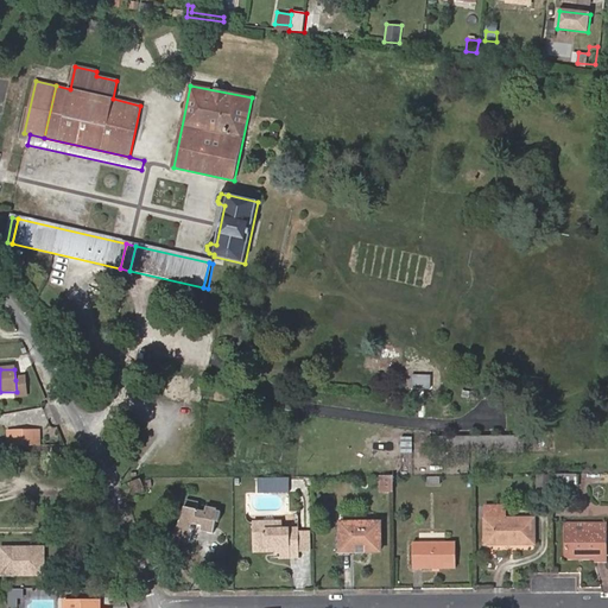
[(26,397),(25,379),(16,380),(17,392),(17,398),(26,397)]
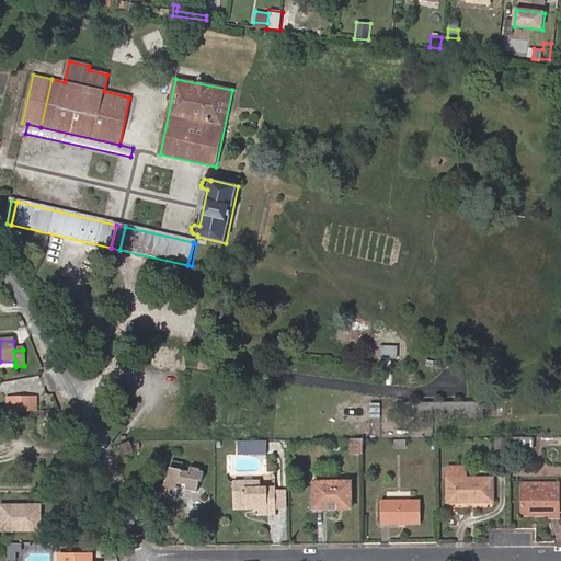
[(10,411),(41,412),(42,398),(10,397),(10,411)]
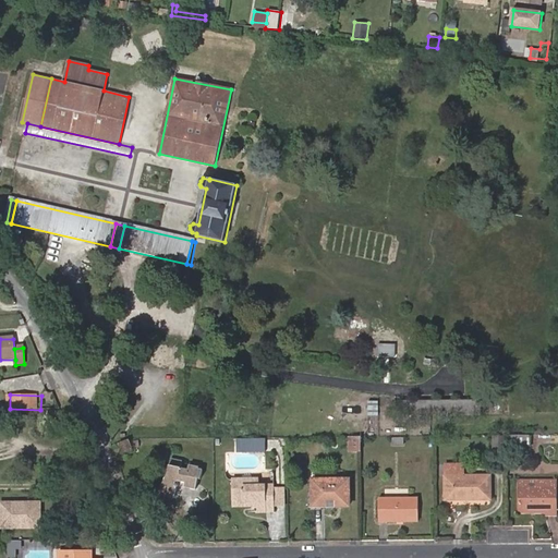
[(365,415),(377,415),(377,400),(366,400),(365,415)]
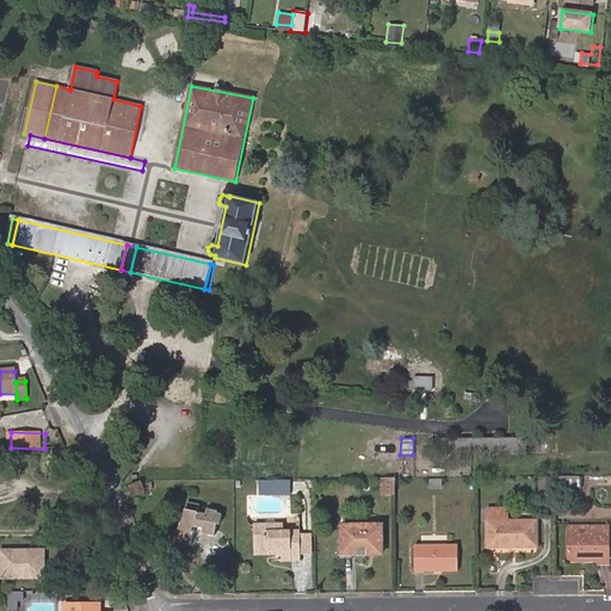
[(395,477),(381,479),(381,493),(395,493),(395,477)]
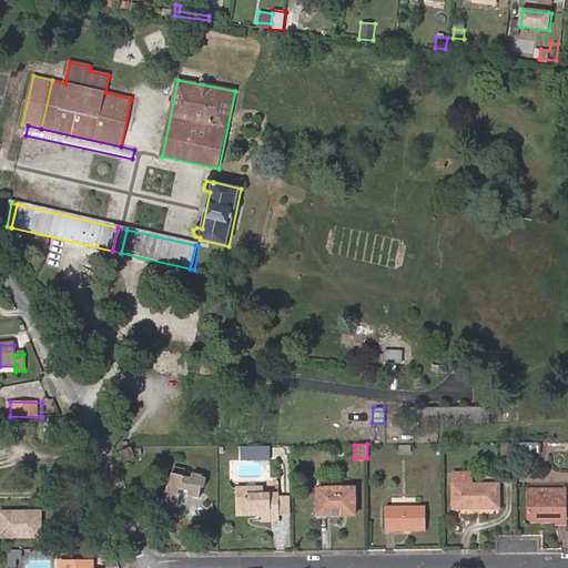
[(409,444),(398,445),(399,453),(411,452),(409,444)]
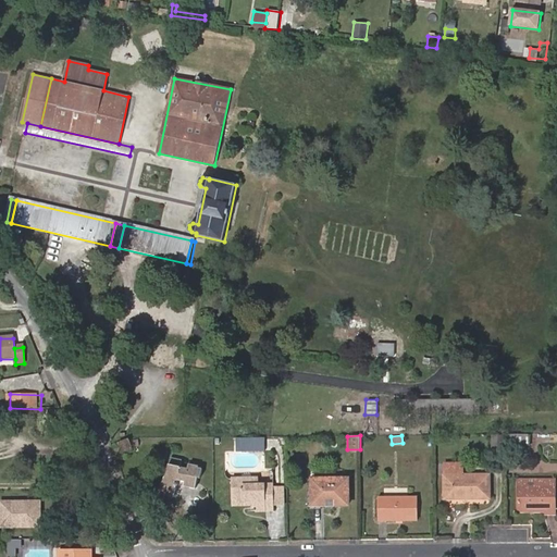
[(267,452),(267,436),(236,437),(236,452),(267,452)]
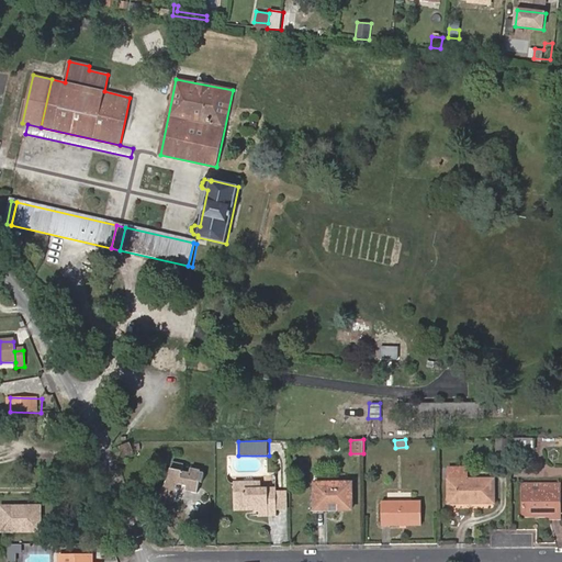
[(130,442),(119,446),(123,457),(134,453),(130,442)]
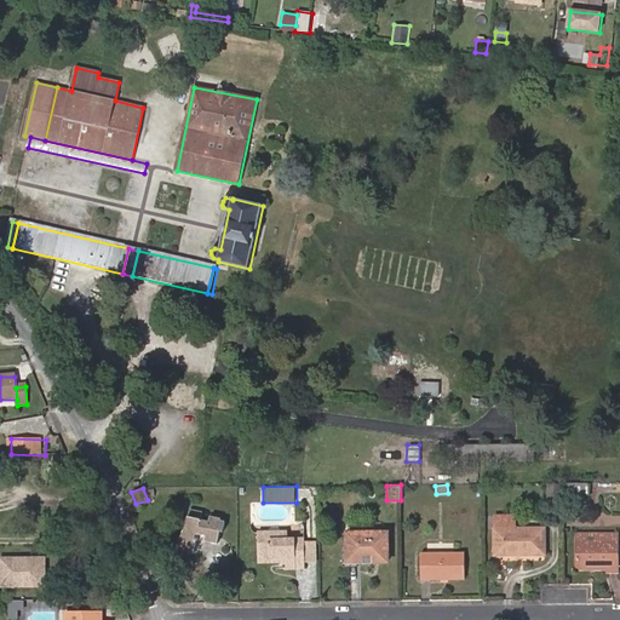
[(194,554),(197,535),(206,537),(205,541),(217,544),(220,532),(223,532),(225,522),(222,521),(222,520),(211,517),(210,522),(201,520),(202,512),(190,510),(185,530),(174,549),(194,554)]
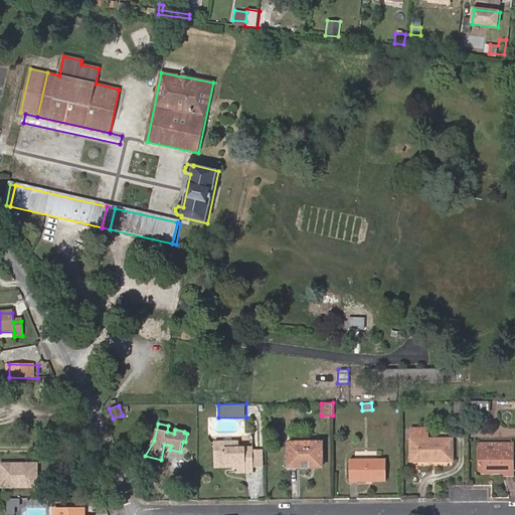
[(428,428),(412,428),(412,460),(453,460),(452,439),(428,439),(428,428)]
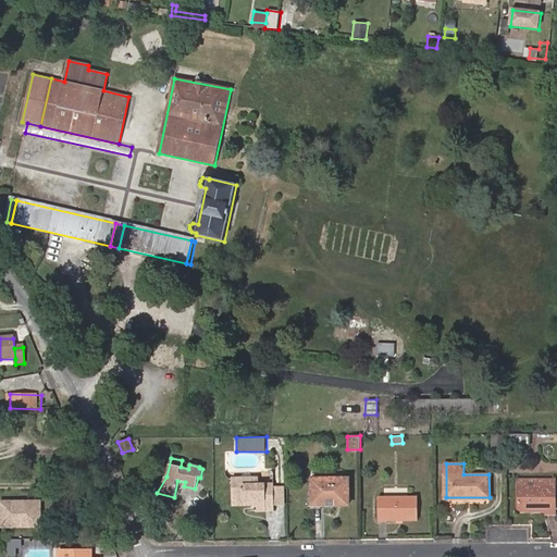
[(258,500),(258,507),(258,511),(273,511),(273,505),(273,489),(273,484),(258,484),(258,478),(233,479),(233,500),(258,500)]
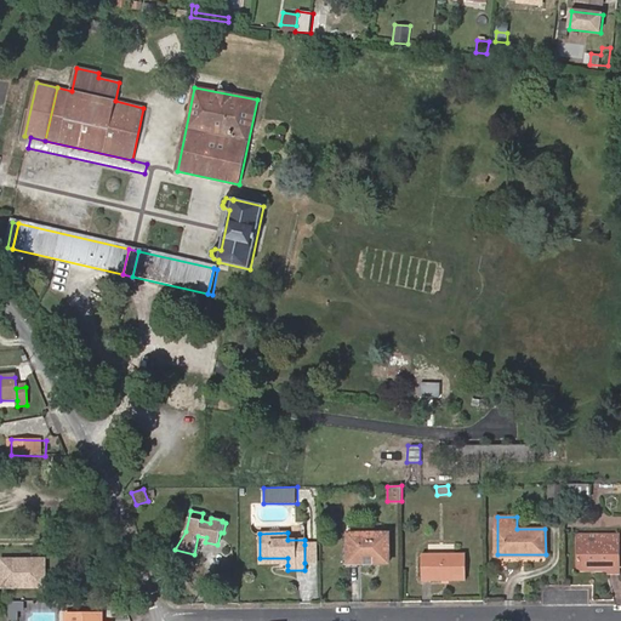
[(348,533),(343,533),(343,568),(375,569),(375,564),(348,563),(348,533)]
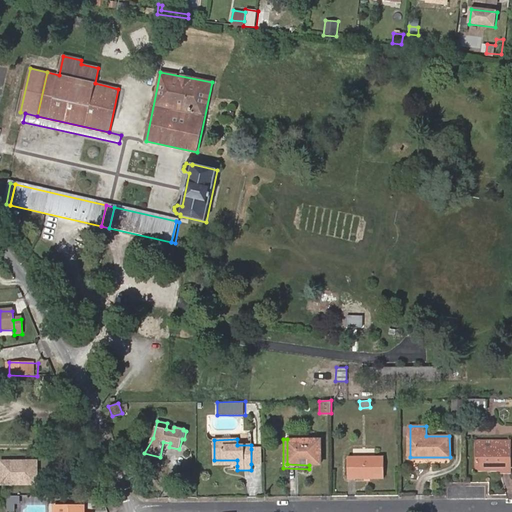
[(321,439),(287,439),(287,464),(309,465),(321,465),(321,439)]
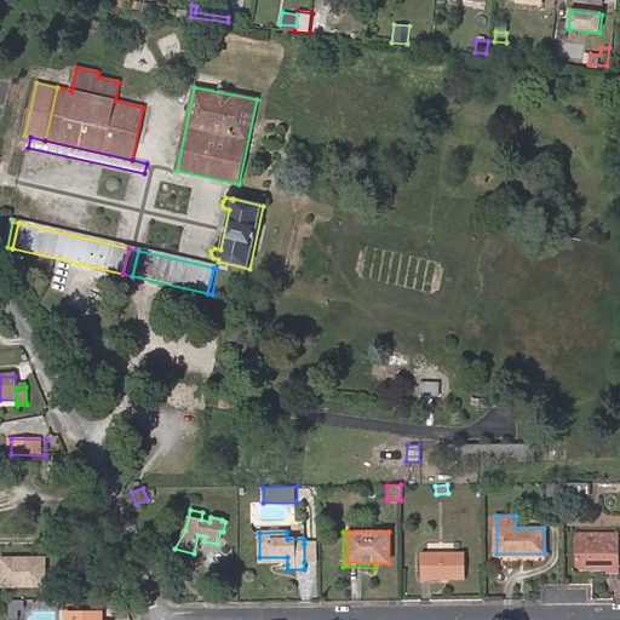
[(304,544),(304,562),(317,562),(316,543),(304,544)]
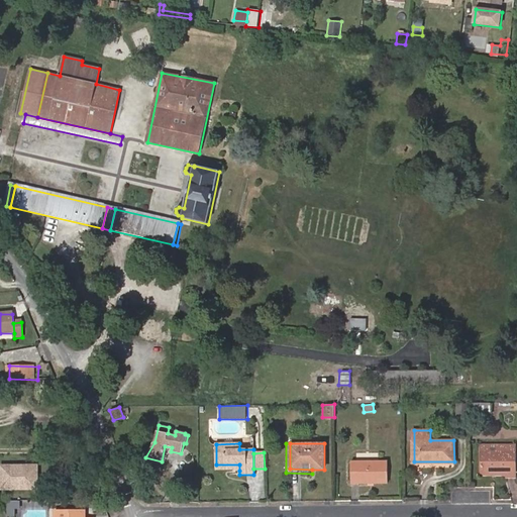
[(516,452),(482,452),(482,475),(507,476),(507,478),(515,478),(516,452)]
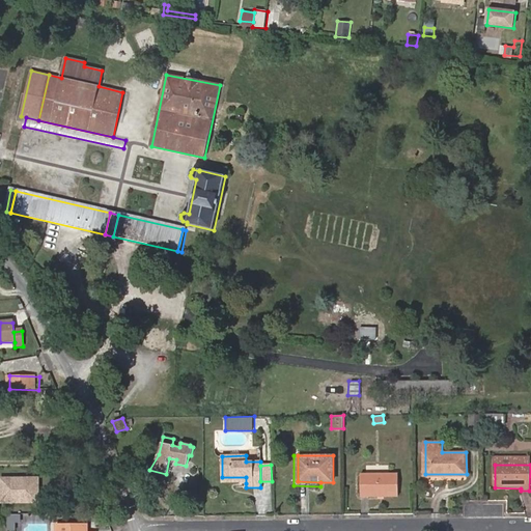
[(361,474),(362,496),(397,496),(397,474),(361,474)]
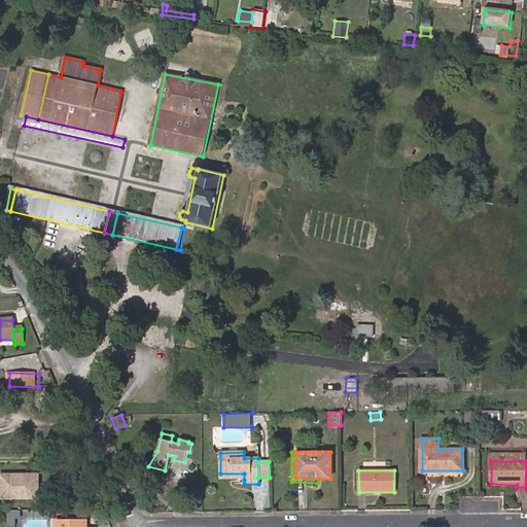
[(38,480),(0,480),(0,503),(25,503),(25,496),(30,496),(30,488),(38,488),(38,480)]
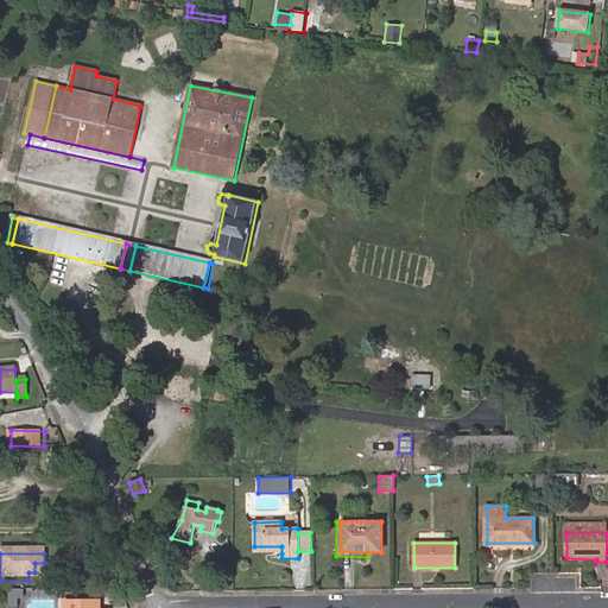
[(44,581),(44,563),(35,563),(35,572),(29,572),(29,581),(44,581)]
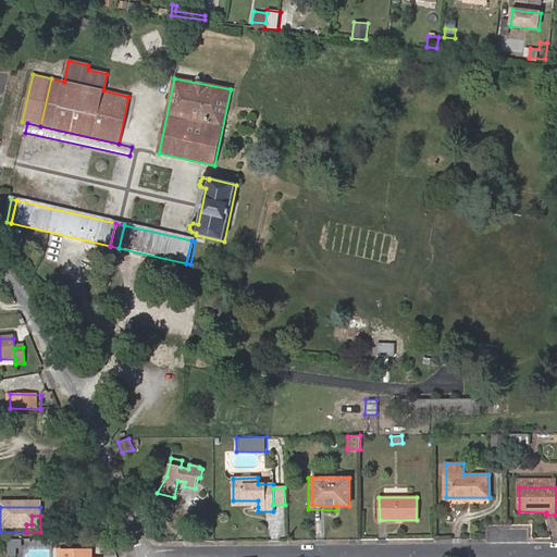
[(5,556),(17,556),(17,539),(5,539),(5,556)]
